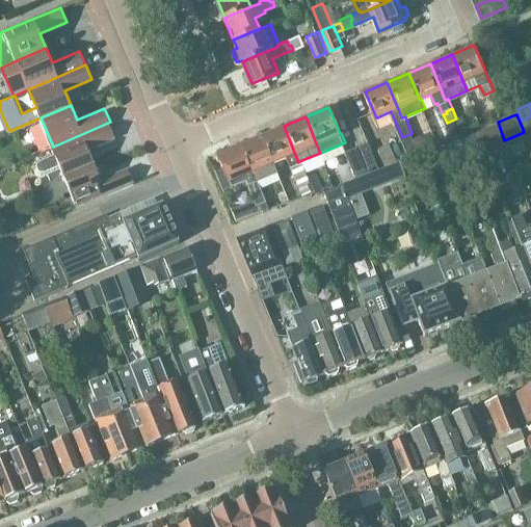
[(42,174),(46,173),(49,172),(53,180),(95,162),(88,148),(115,136),(110,122),(53,147),(54,150),(40,156),(35,159),(34,164),(37,172),(42,174)]
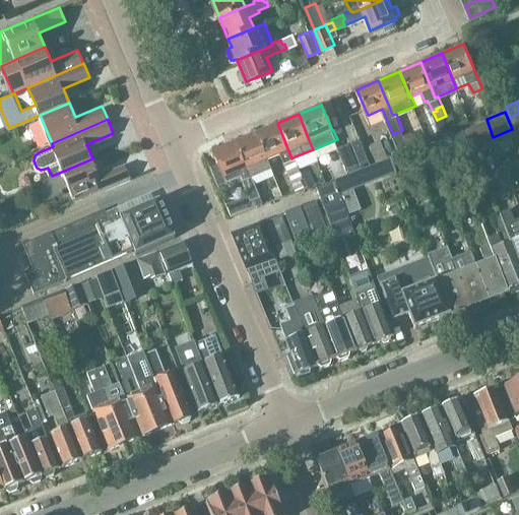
[(467,127),(476,150),(496,143),(493,137),(487,120),(467,127)]
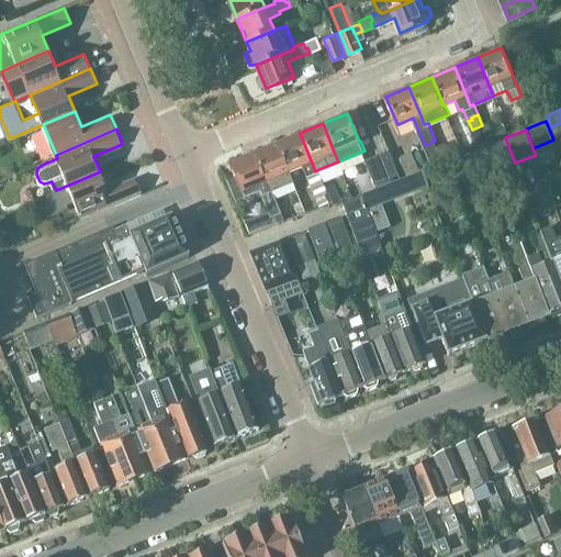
[(300,133),(278,143),(289,170),(291,170),(303,165),(307,175),(309,174),(315,171),(300,133)]
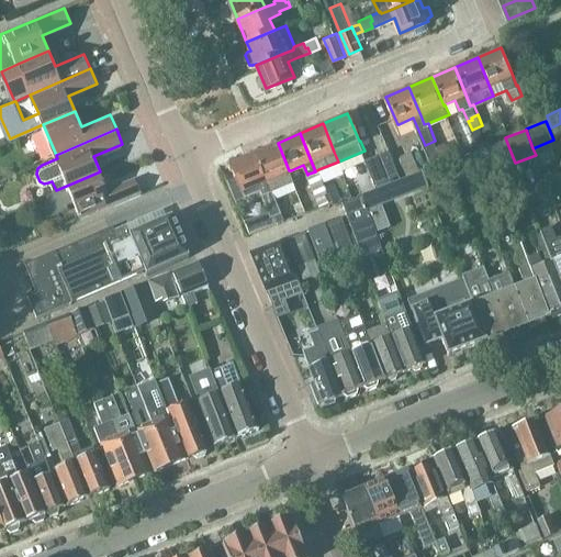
[(502,138),(484,145),(491,160),(491,162),(508,155),(502,138)]
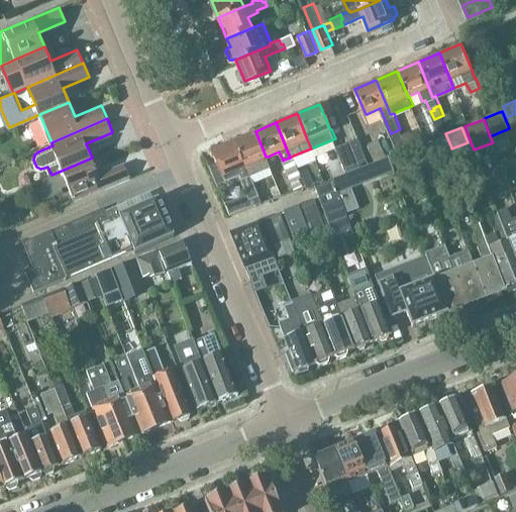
[(400,129),(391,133),(392,137),(397,149),(407,144),(402,133),(401,131),(400,129)]
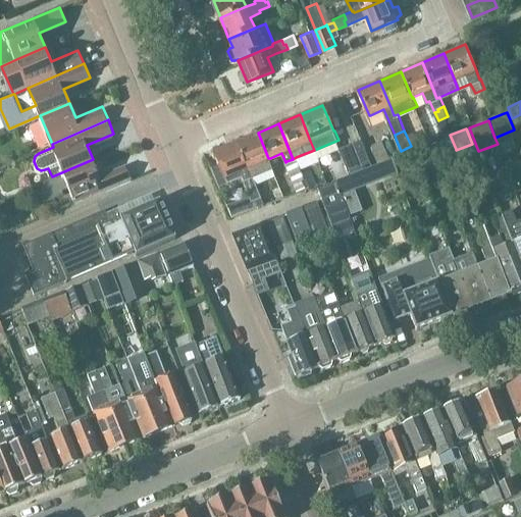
[(237,142),(247,167),(248,167),(252,175),(254,174),(254,175),(274,166),(270,158),(268,158),(258,133),(237,142)]
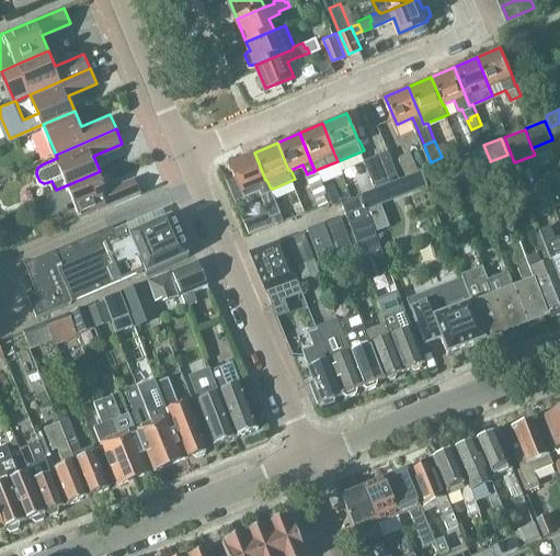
[(483,145),(466,152),(471,167),(490,160),(483,145)]
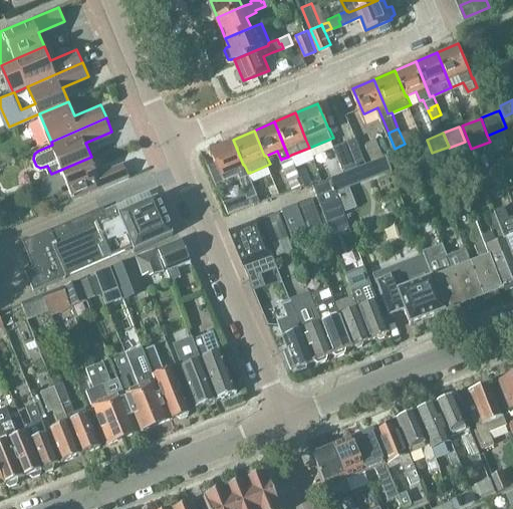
[(348,138),(357,161),(364,158),(355,135),(348,138)]
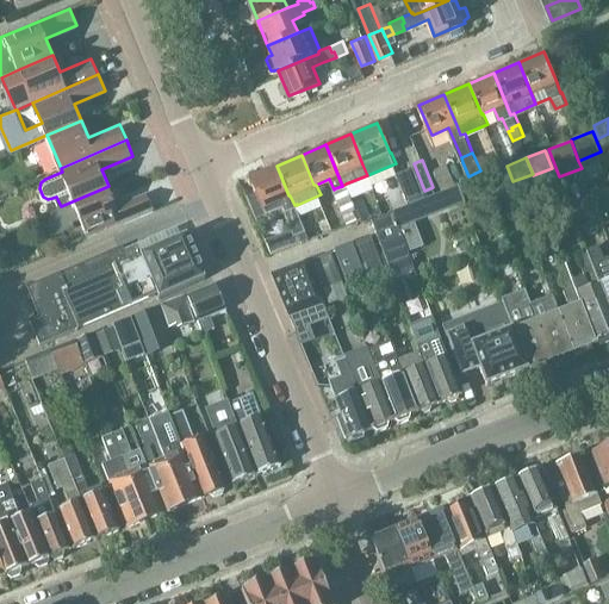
[(433,169),(440,190),(457,182),(448,162),(433,169)]
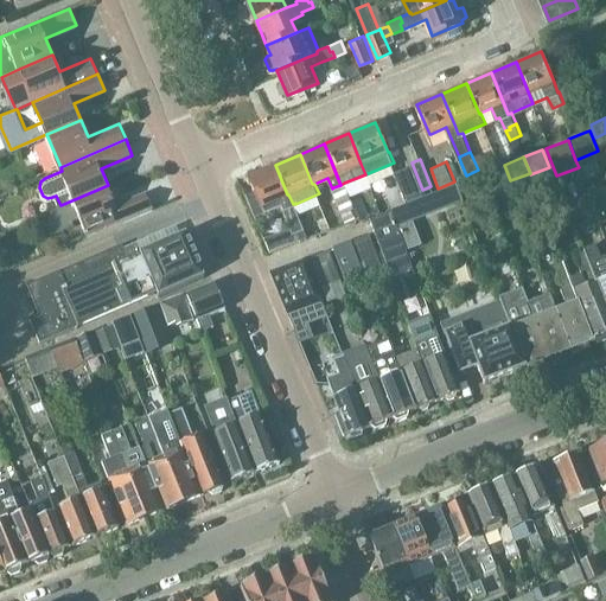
[(395,170),(408,200),(423,194),(422,190),(412,162),(395,170)]
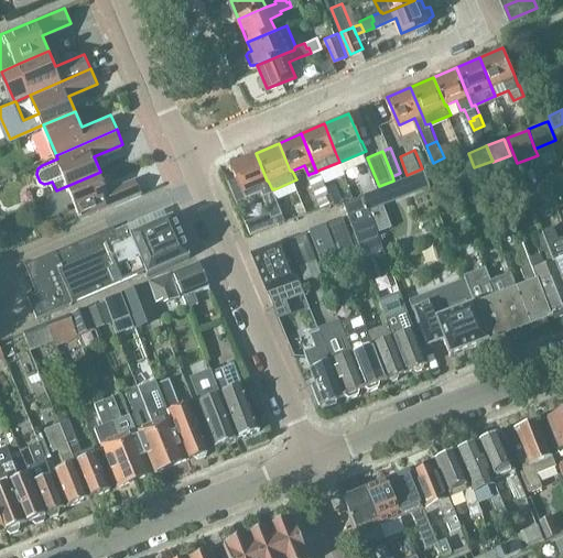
[(245,190),(267,181),(256,153),(233,162),(238,175),(245,190)]
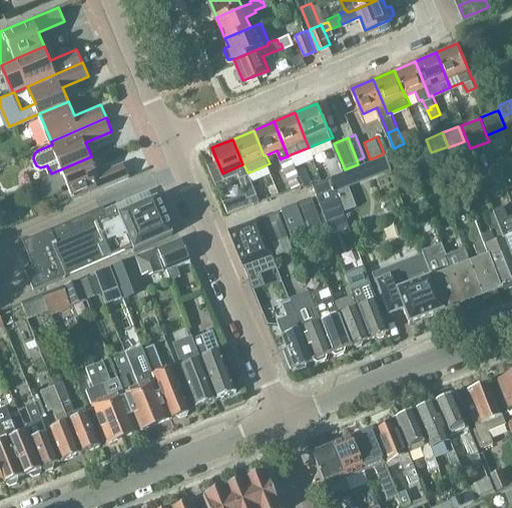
[(425,141),(407,149),(412,162),(420,165),(428,161),(430,154),(425,141)]
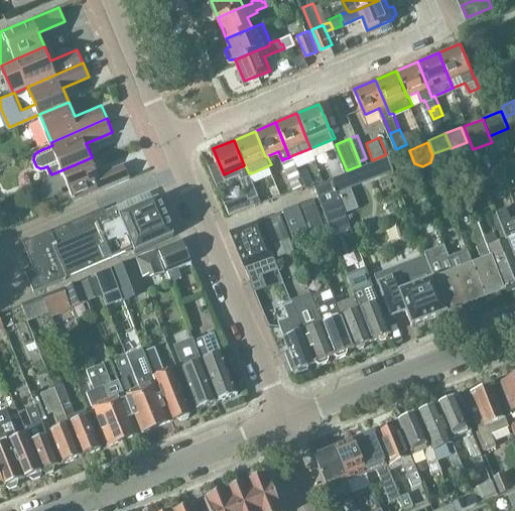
[(289,157),(283,159),(287,170),(291,168),(290,166),(296,164),(295,161),(292,155),(289,157)]
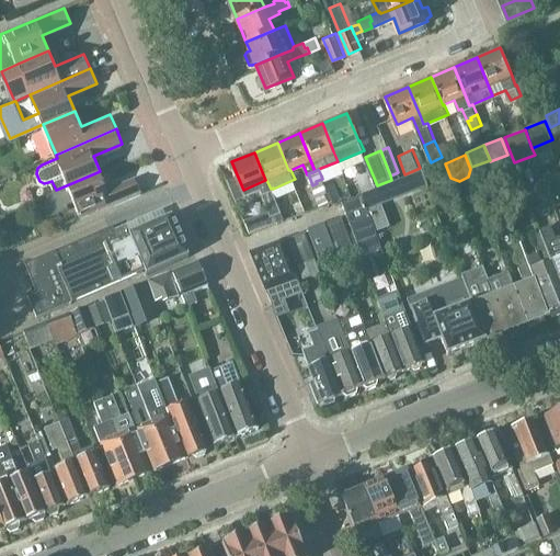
[(422,169),(408,174),(413,189),(427,183),(422,169)]
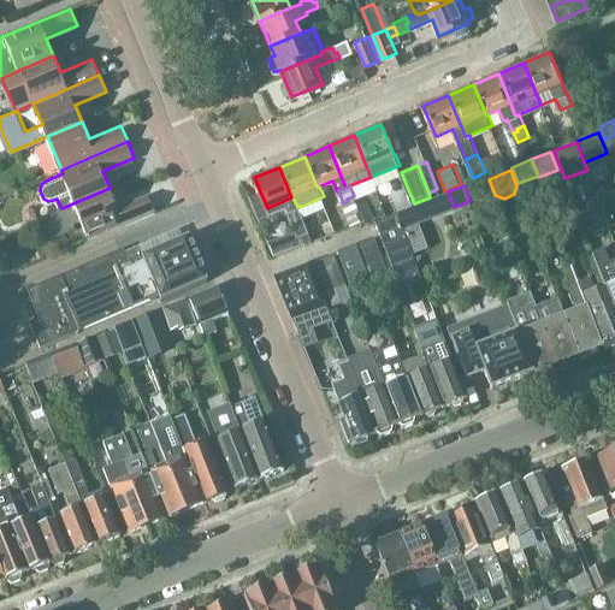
[(60,226),(76,220),(82,218),(90,236),(155,208),(149,191),(118,205),(110,188),(61,208),(54,212),(60,226)]
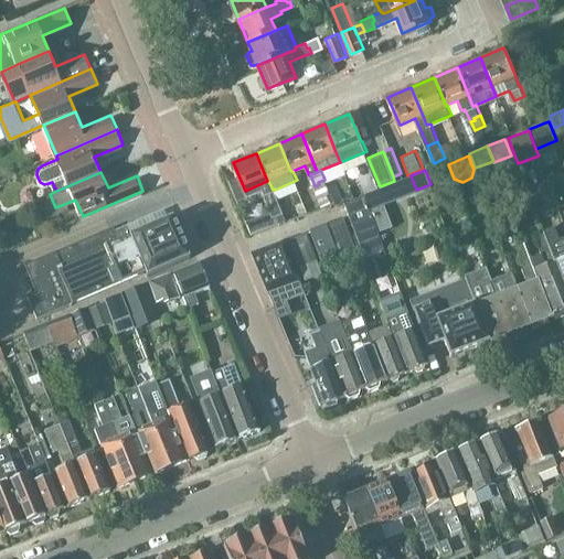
[(238,175),(230,179),(235,193),(238,200),(247,195),(245,191),(238,175)]
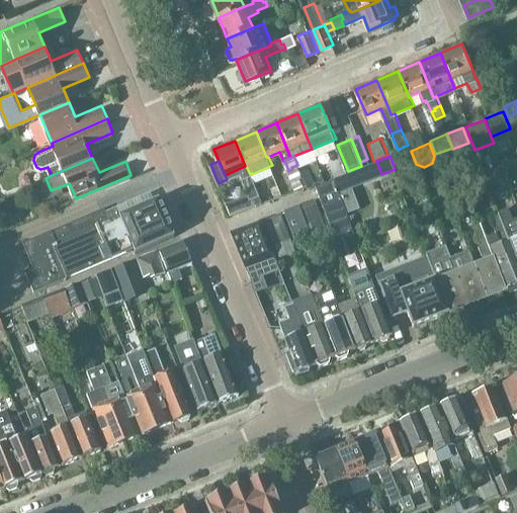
[(297,165),(291,167),(292,169),(288,171),(292,181),(303,177),(297,165)]
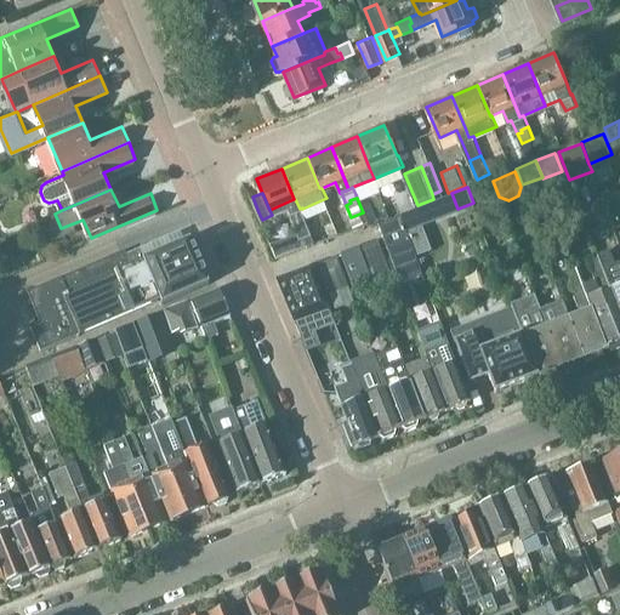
[(302,208),(300,209),(290,212),(296,226),(301,223),(300,221),(306,218),(302,209),(302,208)]
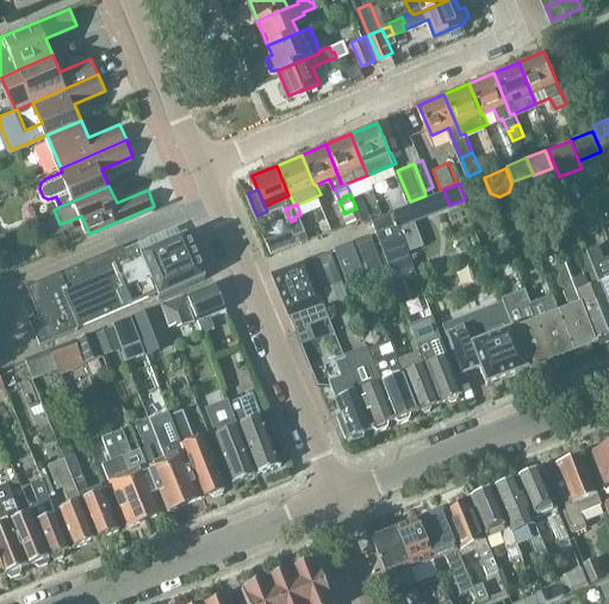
[(356,209),(345,213),(348,222),(360,217),(356,209)]
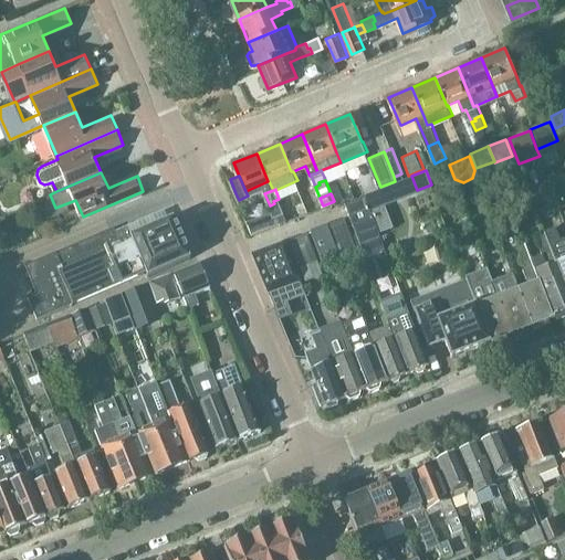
[(365,194),(346,201),(361,239),(379,231),(378,230),(370,209),(365,194)]
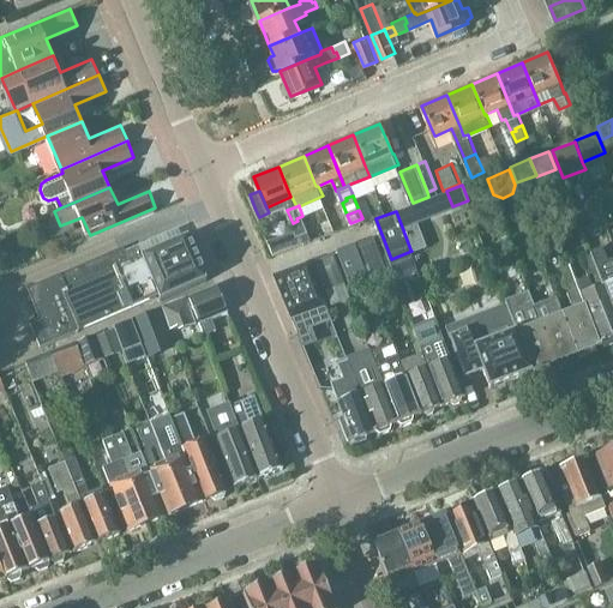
[(298,221),(293,223),(298,235),(310,230),(302,216),(296,218),(298,221)]
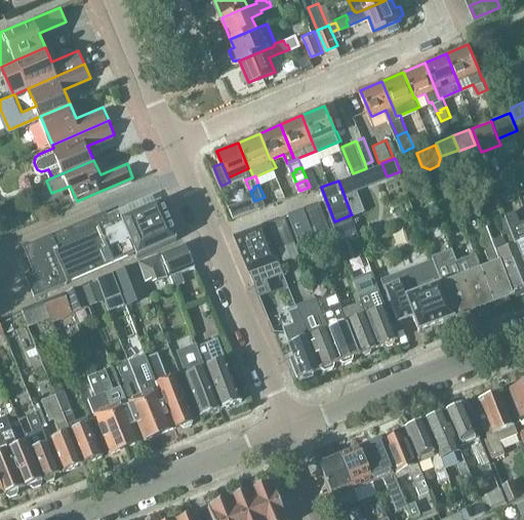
[(344,194),(351,213),(365,208),(357,188),(344,194)]
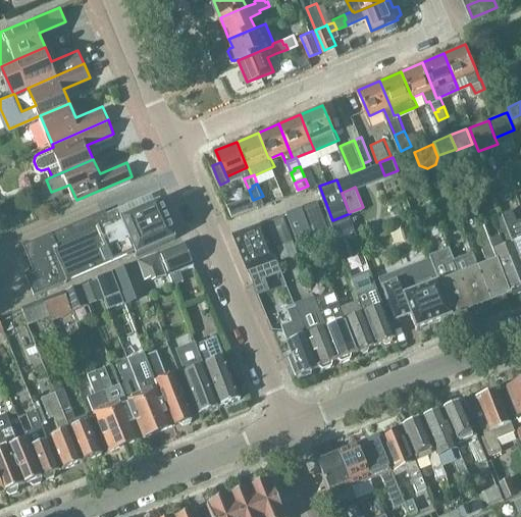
[(161,198),(132,210),(121,214),(118,207),(108,211),(106,207),(24,242),(35,267),(27,270),(36,292),(136,249),(138,252),(177,235),(174,227),(172,221),(171,222),(170,219),(168,213),(166,210),(167,210),(164,204),(164,205),(161,198)]
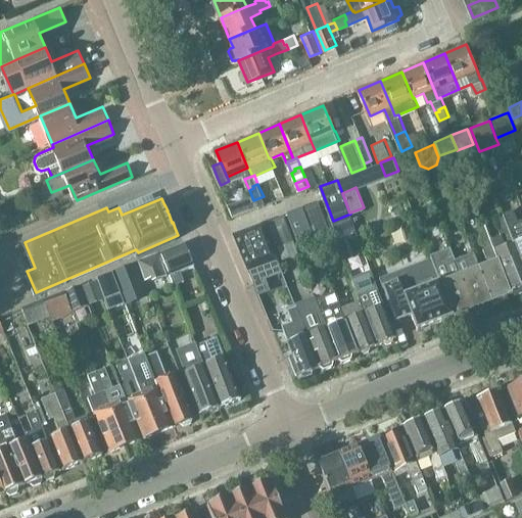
[(301,206),(313,233),(329,227),(319,200),(301,206)]
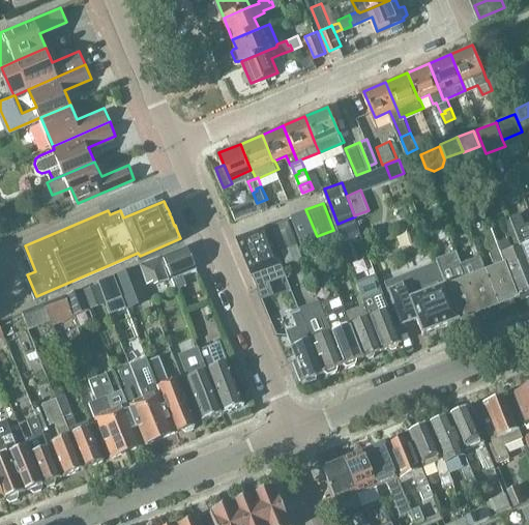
[(293,214),(303,241),(317,236),(305,209),(293,214)]
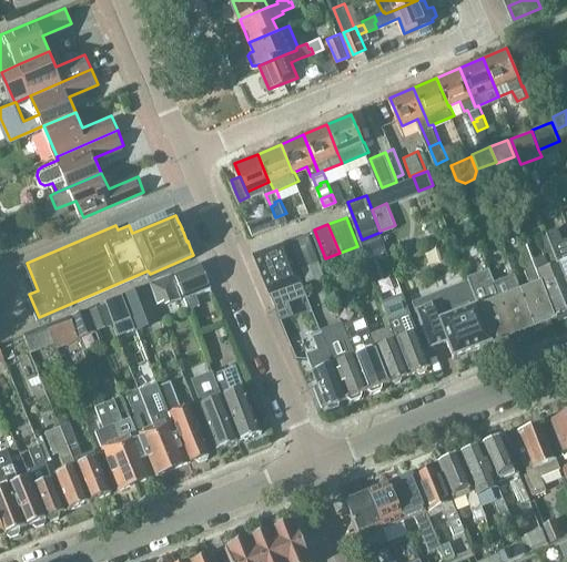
[(566,234),(560,237),(556,225),(545,230),(557,262),(566,285),(566,234)]
